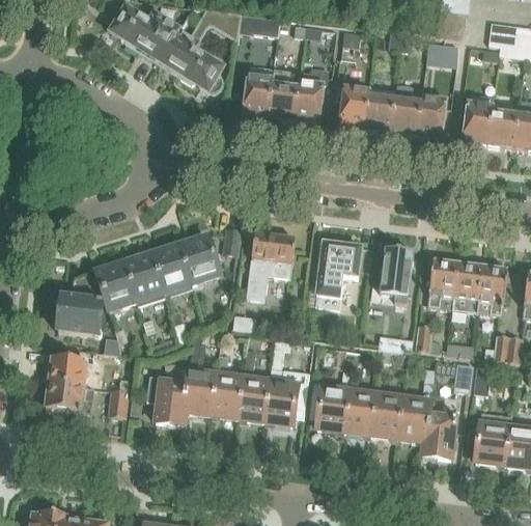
[(468,15),(469,2),(451,0),(442,0),(440,11),(468,15)]
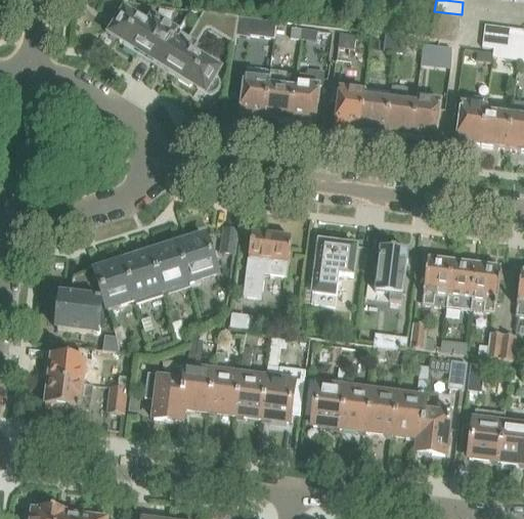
[(176,32),(158,61),(178,74),(178,77),(188,83),(191,82),(206,90),(207,91),(209,91),(211,91),(213,91),(214,90),(216,90),(217,88),(218,87),(219,85),(219,84),(219,82),(219,80),(219,79),(218,77),(217,76),(215,75),(217,72),(205,63),(207,59),(191,50),(205,30),(205,29),(206,29),(207,29),(208,29),(209,29),(233,44),(235,33),(237,14),(203,10),(186,38),(176,32)]
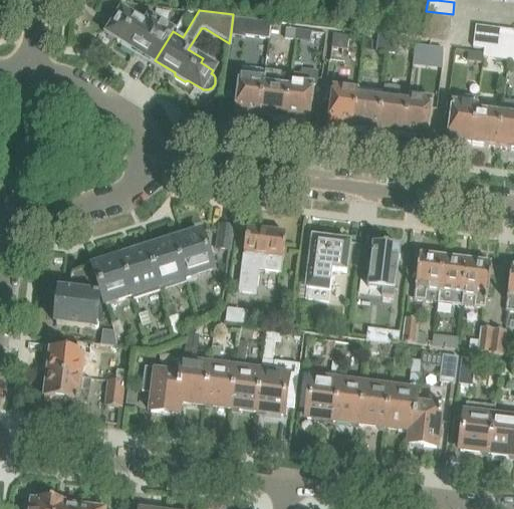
[(451,27),(453,14),(426,11),(425,23),(451,27)]
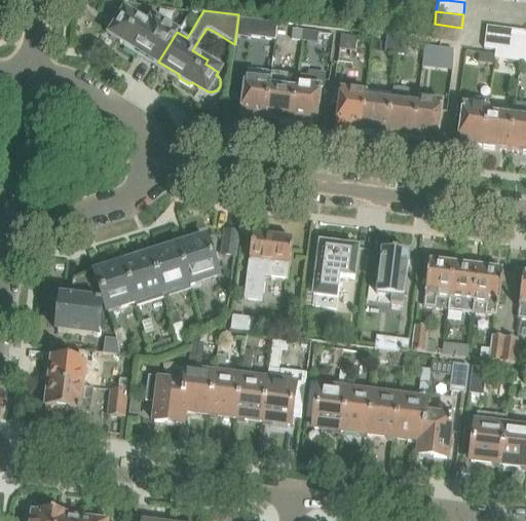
[(107,22),(106,24),(107,26),(107,28),(108,29),(109,31),(111,32),(124,40),(124,43),(136,50),(139,48),(158,62),(177,32),(157,20),(152,19),(149,24),(136,15),(134,20),(126,14),(125,14),(124,14),(123,14),(122,14),(121,14),(121,15),(120,15),(119,14),(117,14),(115,14),(113,14),(112,15),(110,16),(109,17),(108,19),(107,21),(107,22)]
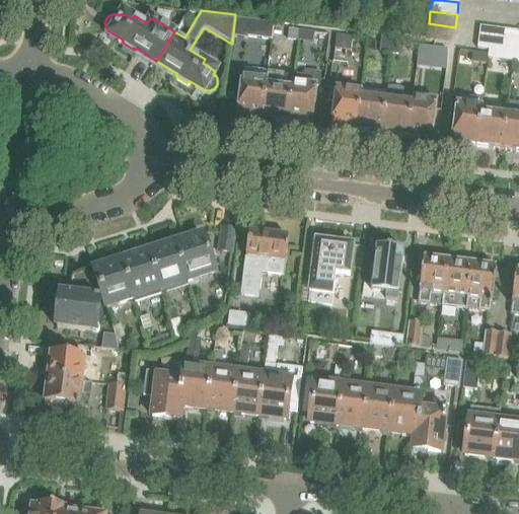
[(233,32),(248,34),(250,16),(235,14),(233,32)]
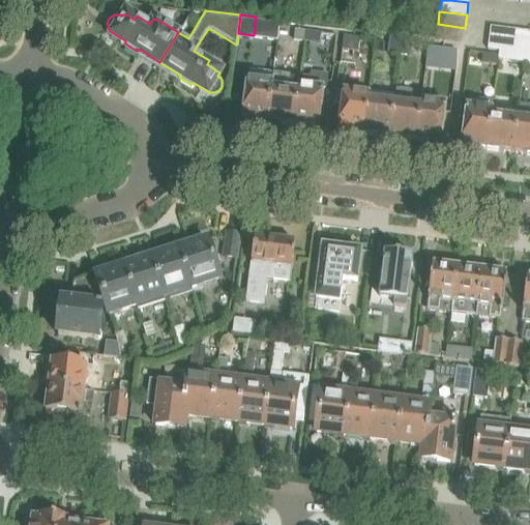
[(280,20),(256,17),(254,33),(277,36),(280,20)]
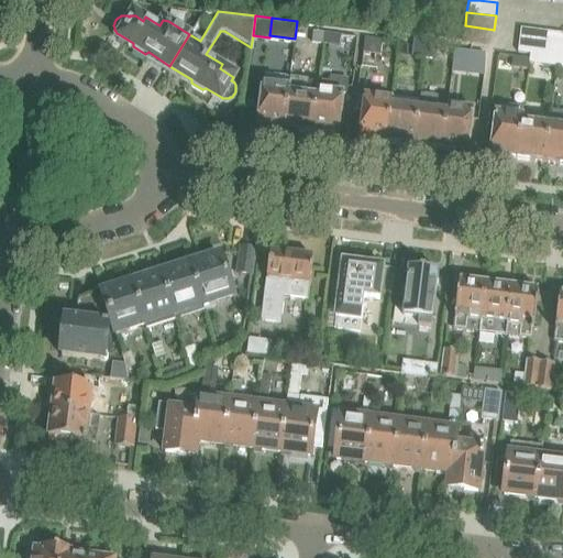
[(465,25),(463,40),(486,43),(494,30),(465,25)]
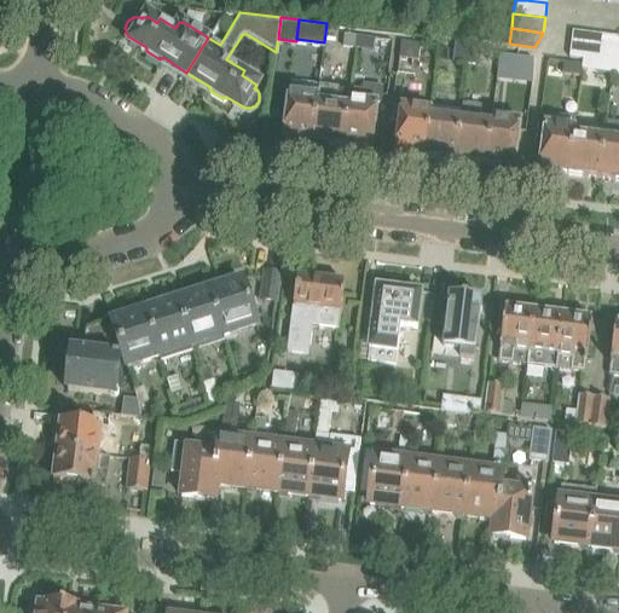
[(583,56),(584,56),(588,29),(573,28),(570,53),(583,56)]
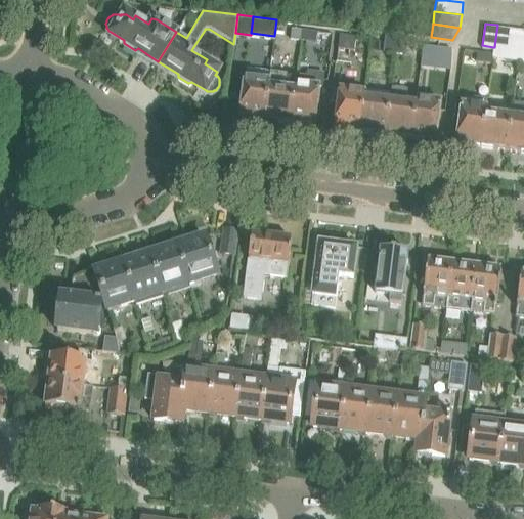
[(508,48),(510,27),(497,25),(494,47),(493,47),(493,51),(492,51),(491,60),(492,60),(493,54),(519,58),(520,50),(508,48)]
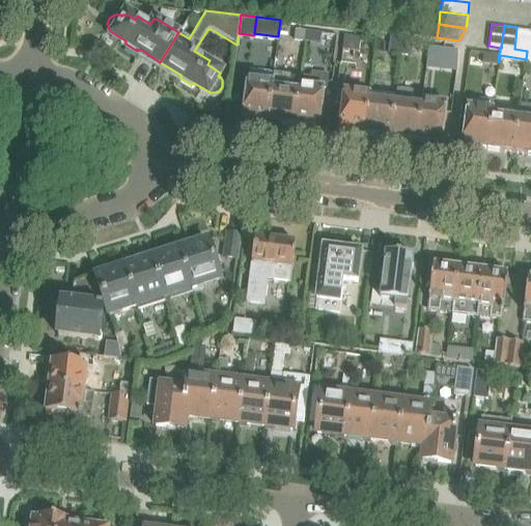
[(305,38),(306,28),(296,27),(294,37),(305,38)]
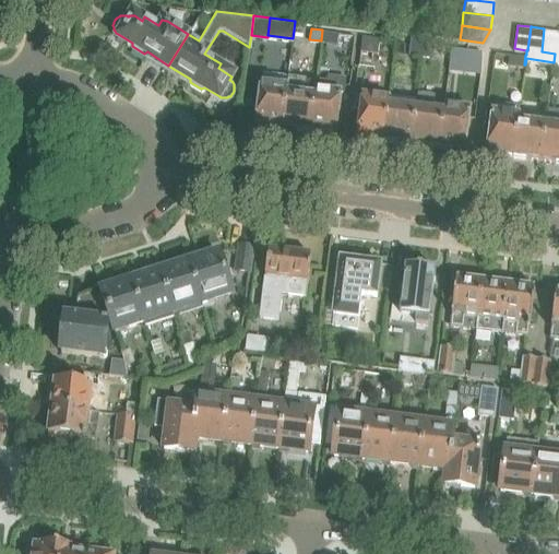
[(558,30),(544,28),(542,51),(555,54),(558,30)]
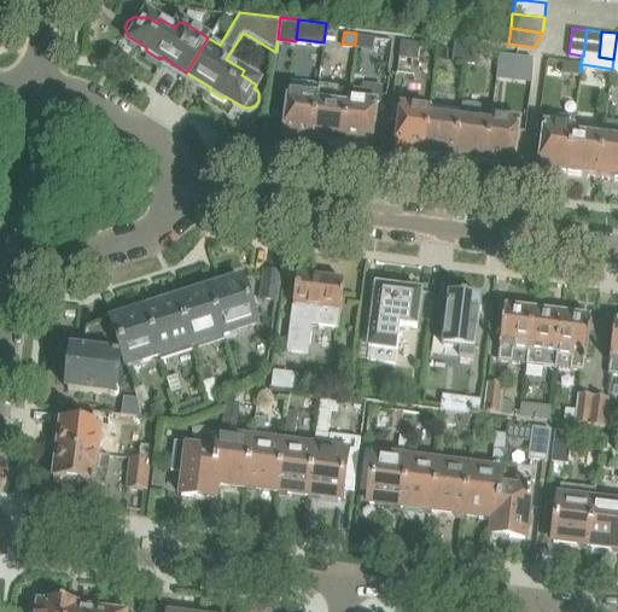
[(374,35),(356,33),(355,45),(373,47),(374,35)]
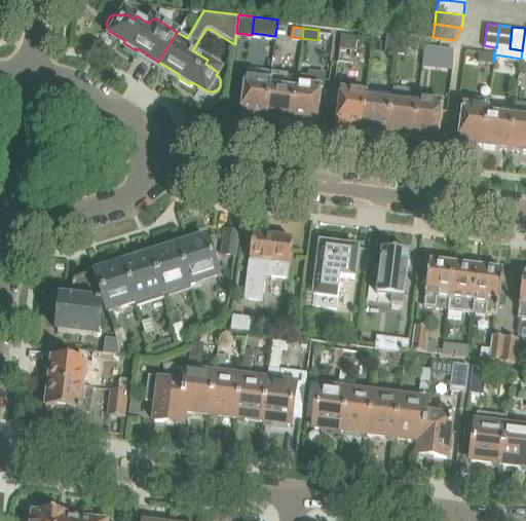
[(386,48),(398,50),(400,31),(388,29),(386,48)]
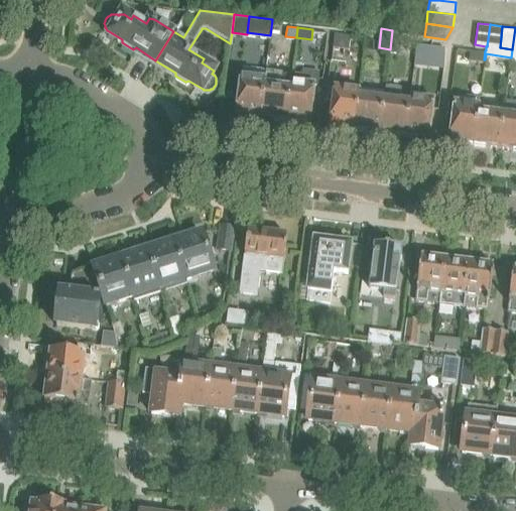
[(403,31),(392,30),(390,49),(401,50),(403,31)]
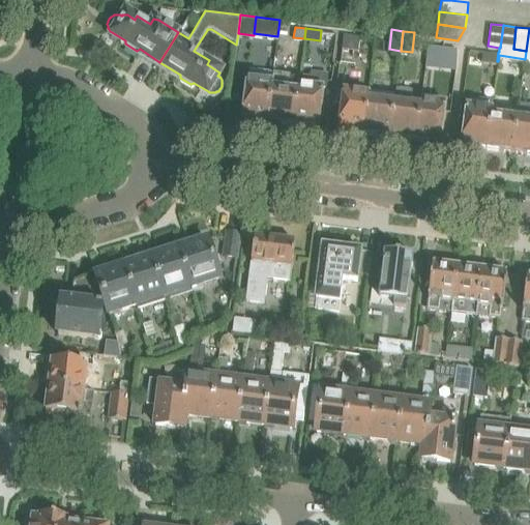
[(344,32),(342,47),(358,49),(360,34),(344,32)]
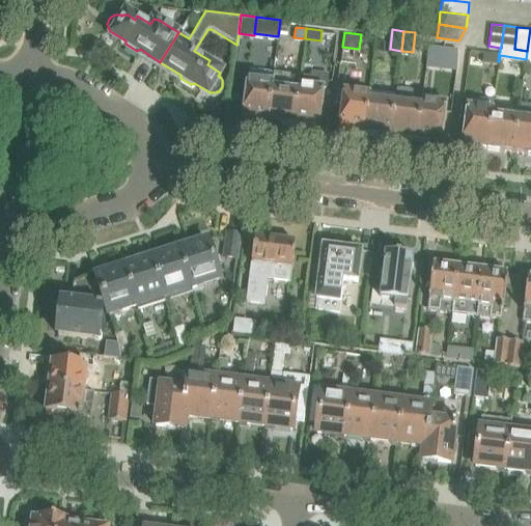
[(444,54),(445,45),(429,43),(428,52),(444,54)]
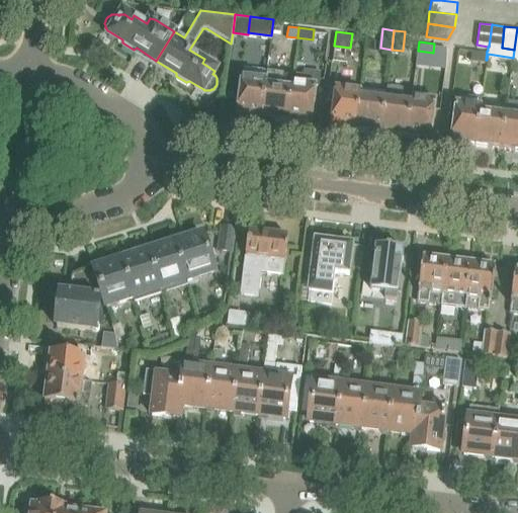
[(470,58),(486,60),(487,51),(472,49),(470,58)]
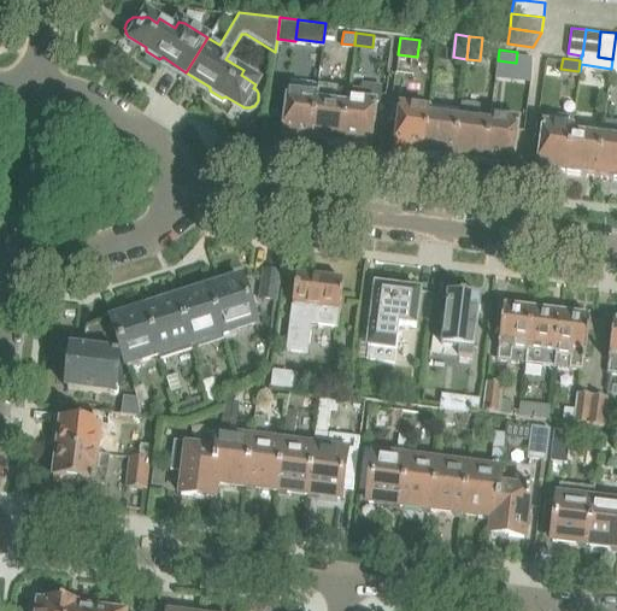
[(289,78),(282,134),(312,137),(319,82),(289,78)]
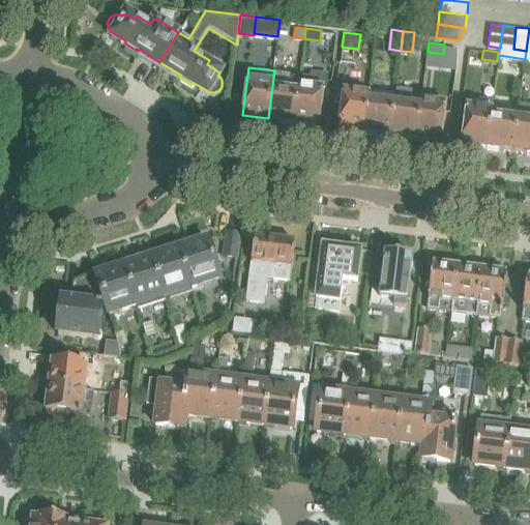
[(274,70),(268,118),(294,121),(300,74),(274,70)]
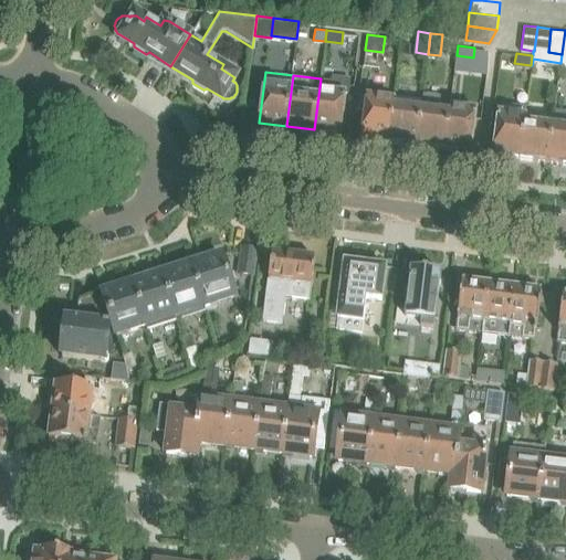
[(321,78),(314,129),(339,133),(345,91),(348,88),(349,83),(349,81),(347,76),(332,75),(331,80),(321,77),(321,78)]
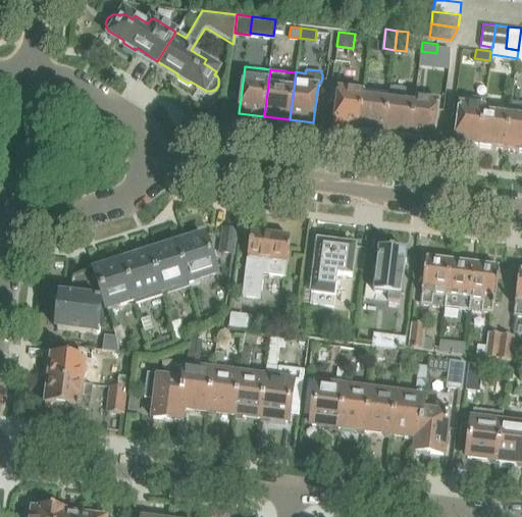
[(389,91),(384,133),(410,136),(416,95),(406,94),(407,87),(390,85),(389,91)]
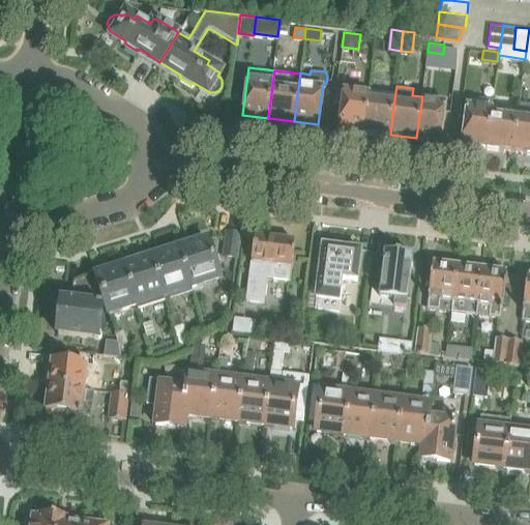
[(339,127),(364,130),(370,91),(344,87),(339,127)]
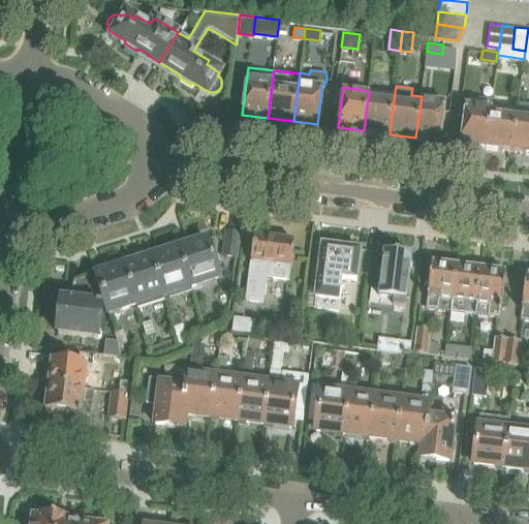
[(369,91),(364,130),(390,134),(395,92),(369,88),(369,91)]
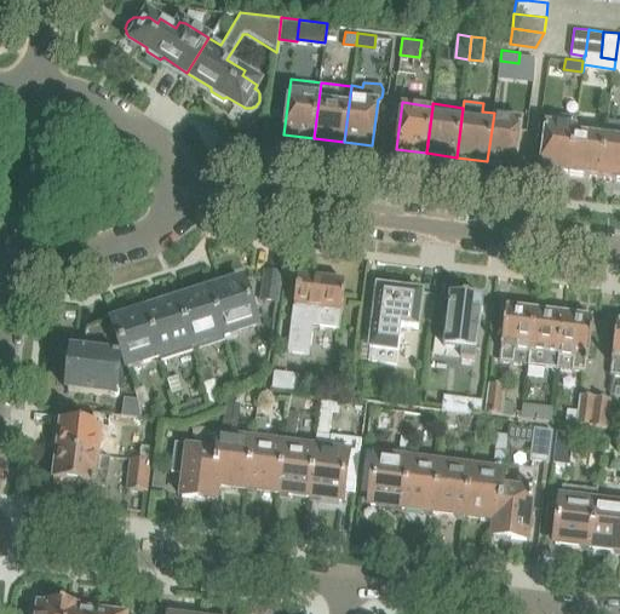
[(516,165),(522,116),(494,113),(487,161),(516,165)]
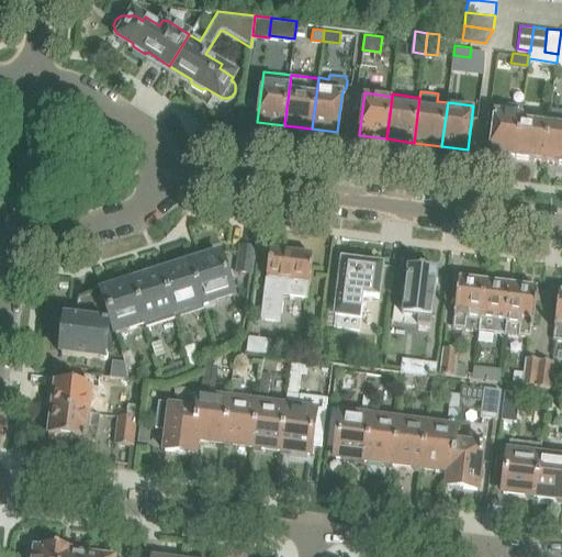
[(490,152),(516,155),(521,112),(495,109),(490,152)]
